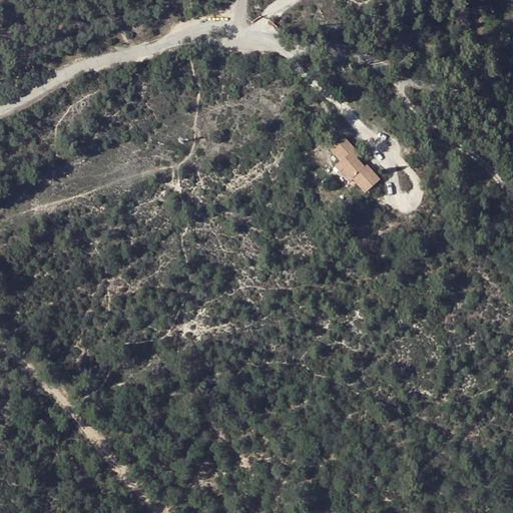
[(350,144),(344,137),(338,143),(344,149),(350,144)]
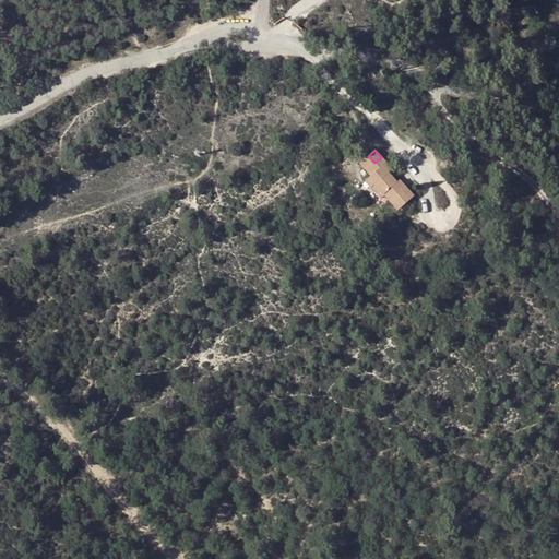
[(371,176),(365,181),(371,189),(375,186),(384,195),(397,211),(414,197),(406,188),(404,190),(397,182),(389,173),(392,169),(381,157),(375,163),(368,156),(363,161),(373,174),(371,176)]
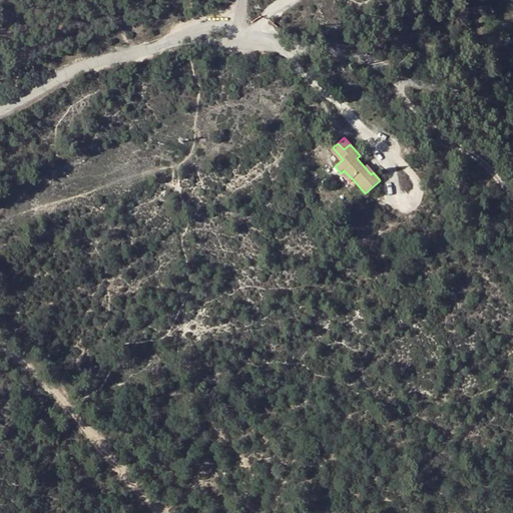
[(333,147),(330,149),(341,161),(343,159),(333,147)]
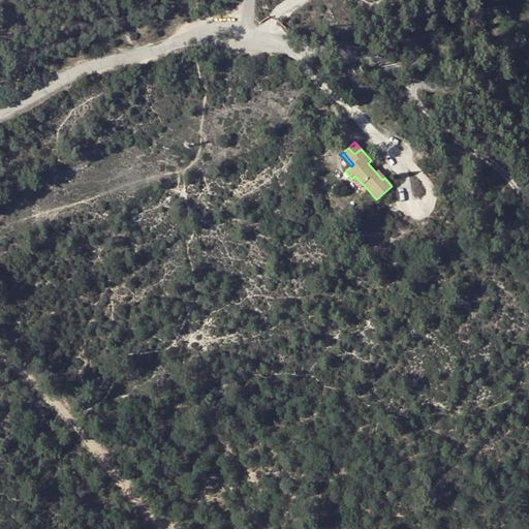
[(382,180),(384,178),(378,170),(376,173),(382,180)]
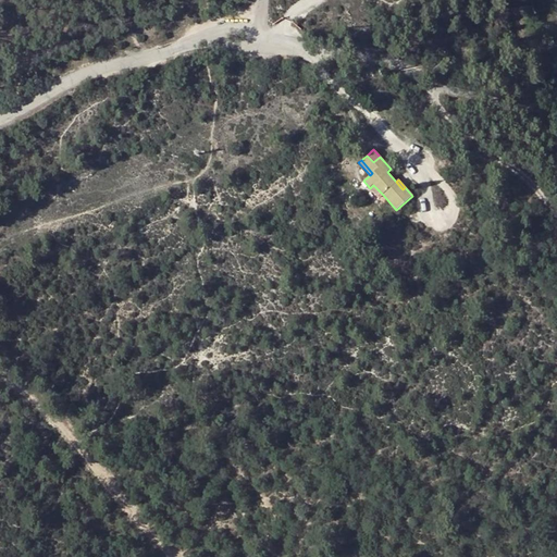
[(370,188),(380,198),(383,195),(373,185),(370,188)]
